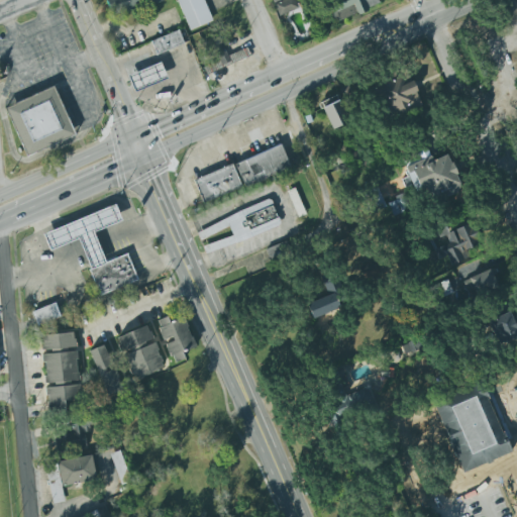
[(161,0),(105,0),(111,16),(161,0)]
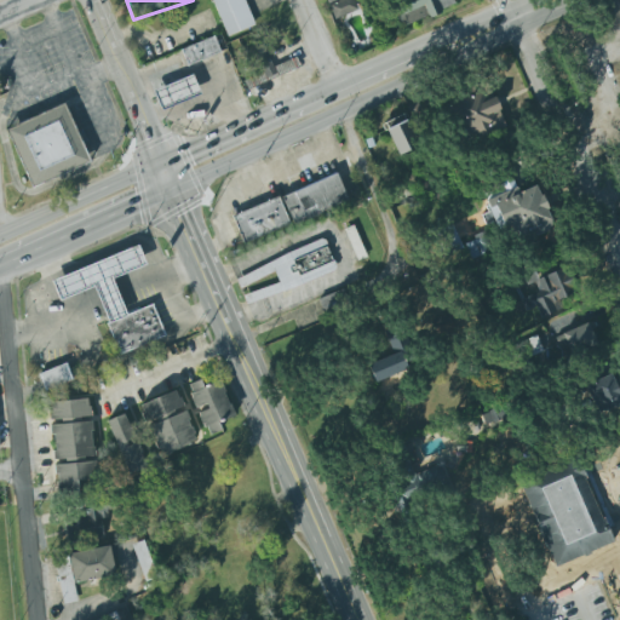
[(254,24),(244,0),(211,0),(227,36),(254,24)]
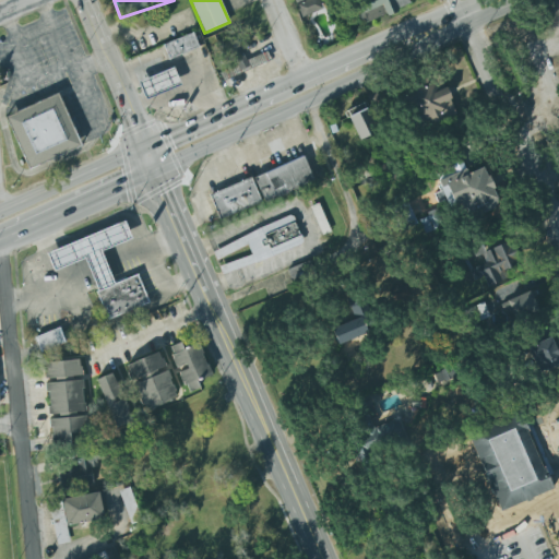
[(293,0),(300,18),(322,8),(318,0),(293,0)]
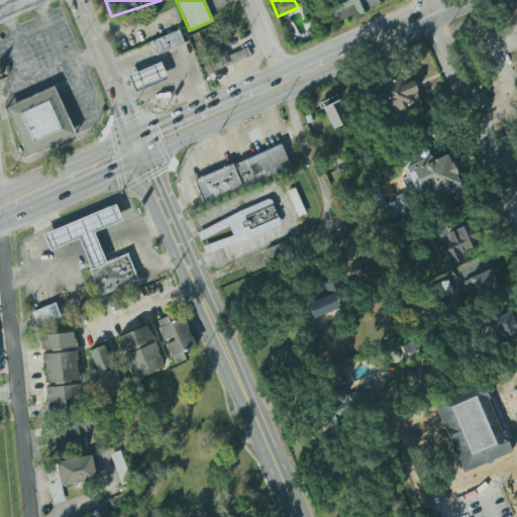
[(330,6),(335,21),(379,4),(377,0),(340,0),(341,2),(330,6)]
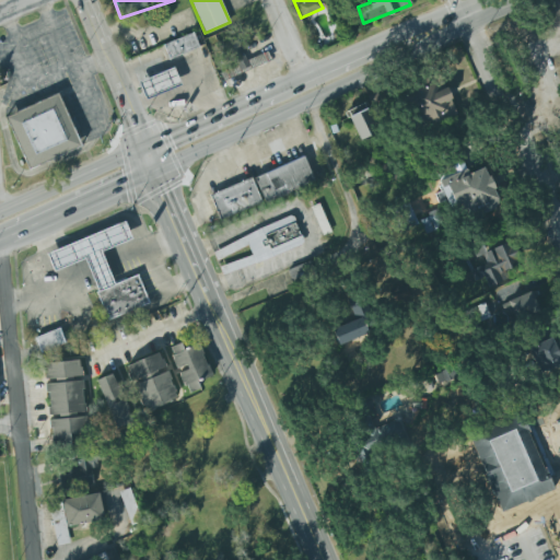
[(199,46),(193,31),(162,45),(168,59),(199,46)]
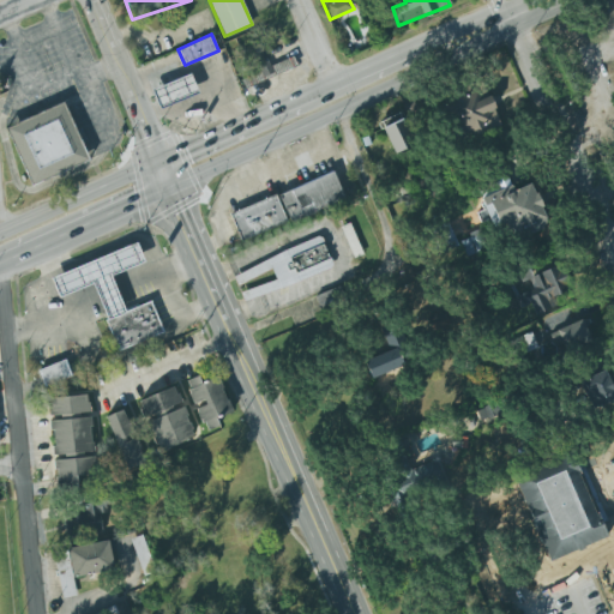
[(258,71),(240,77),(245,88),(298,67),(293,55),(270,65),(262,42),(250,47),(258,71)]
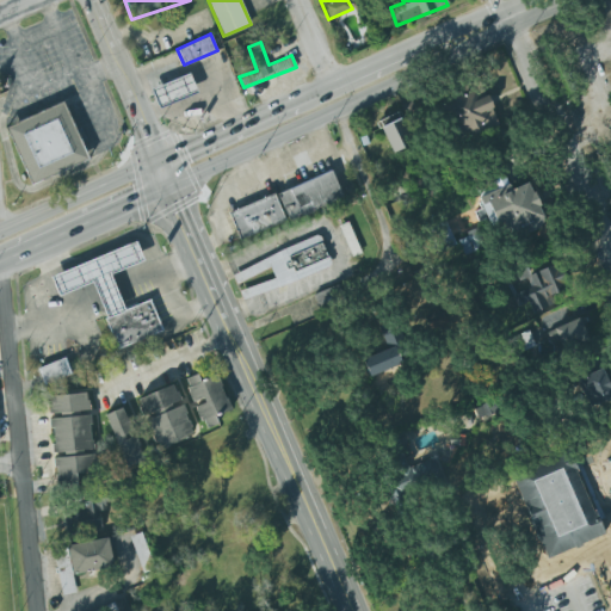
[(159,110),(198,93),(190,73),(150,90),(159,110)]
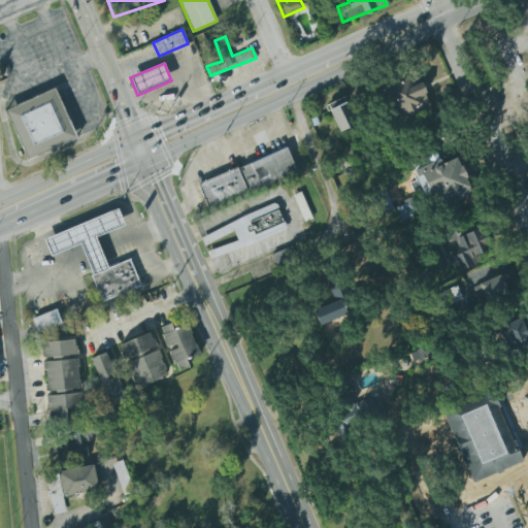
[(431,107),(417,71),(383,85),(396,121),(431,107)]
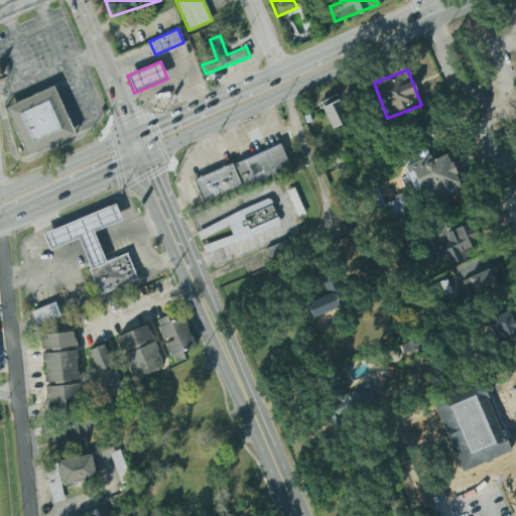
[(75,135),(53,86),(4,106),(24,155),(75,135)]
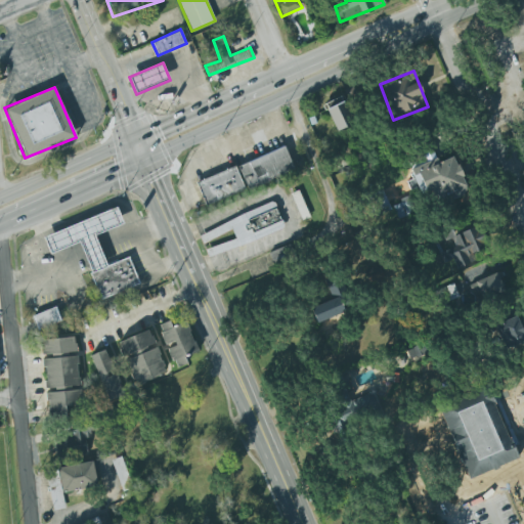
[(337,131),(354,123),(342,98),(325,105),(337,131)]
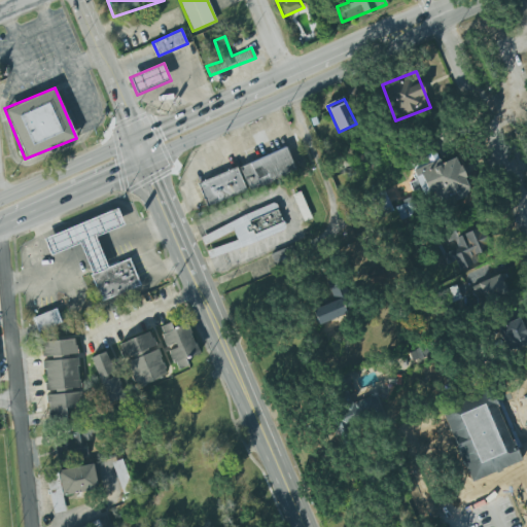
[(296,171),(286,147),(239,166),(249,190),(296,171)]
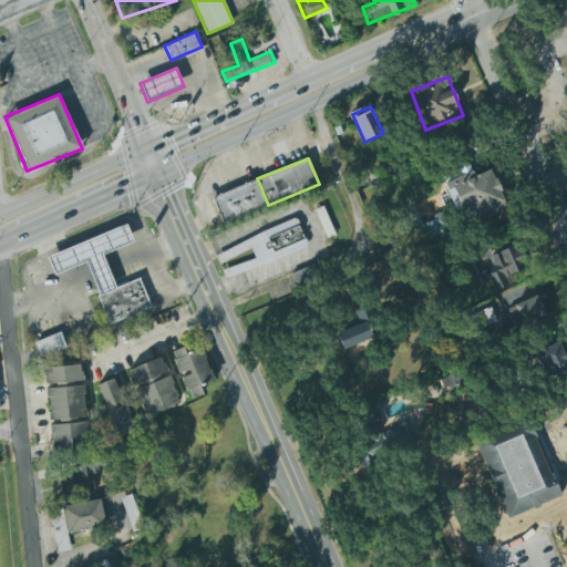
[(265,205),(255,178),(210,197),(222,223),(265,205)]
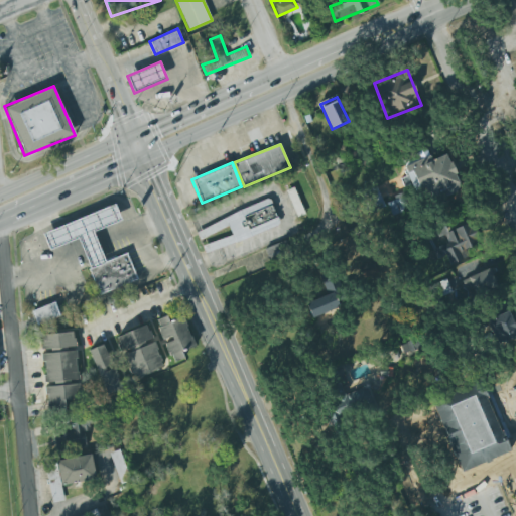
[(287,190),(297,218),(304,215),(294,187),(287,190)]
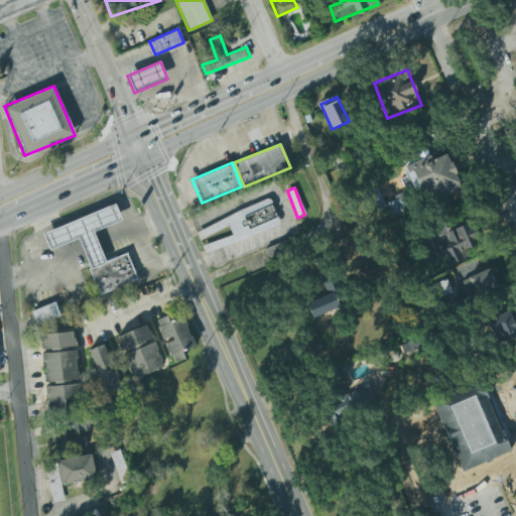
[(392,216),(408,210),(402,196),(386,202),(392,216)]
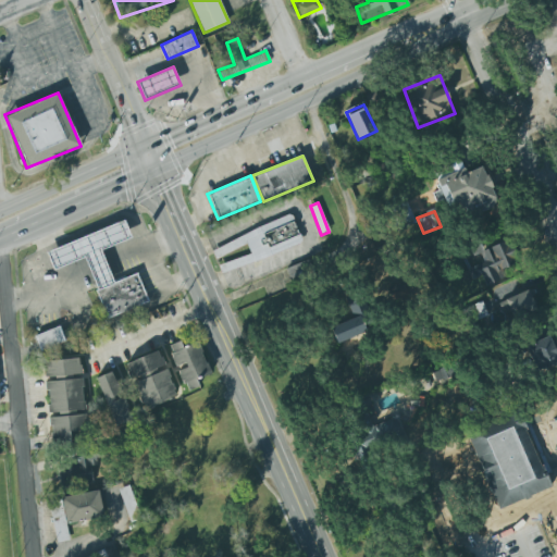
[(221,273),(302,243),(292,215),(211,246),(214,257),(246,245),(249,254),(218,264),(221,273)]
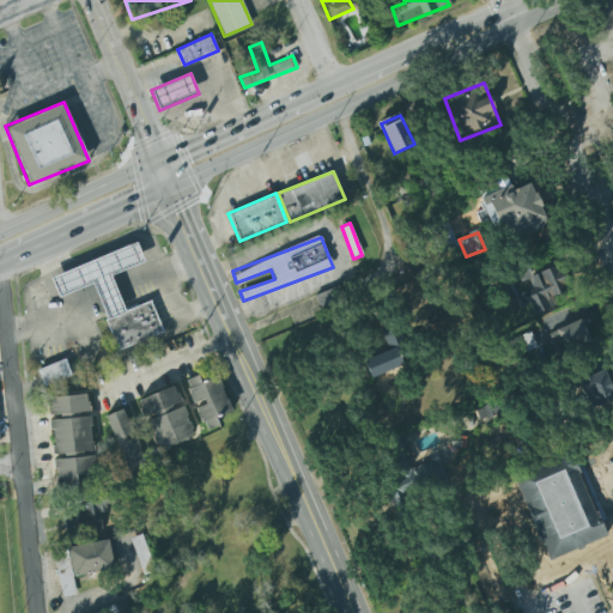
[(49,274),(56,296),(93,284),(116,350),(163,333),(151,301),(123,309),(111,273),(144,262),(138,244),(49,274)]
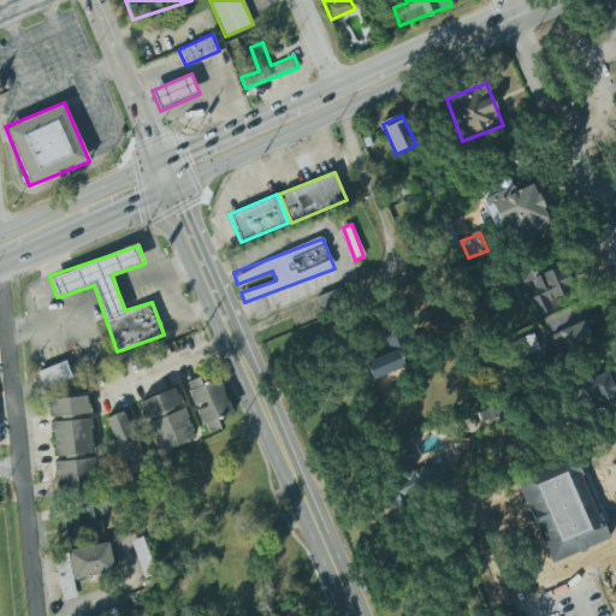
[(537,317),(557,308),(554,298),(574,290),(564,265),(531,278),(535,290),(516,297),(521,311),(533,306),(537,317)]
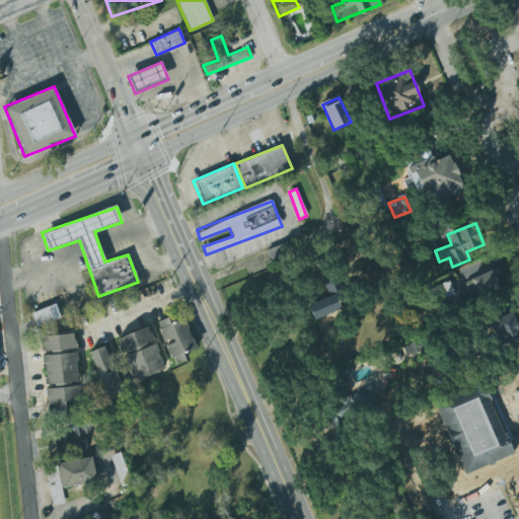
[(266,250),(271,264),(293,255),(288,242),(266,250)]
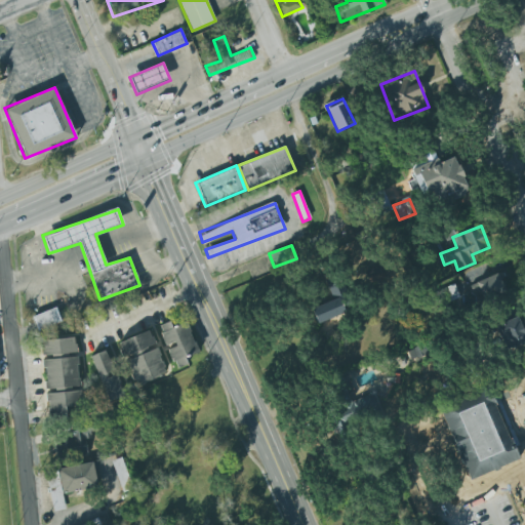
[(371,286),(386,279),(379,266),(365,272),(371,286)]
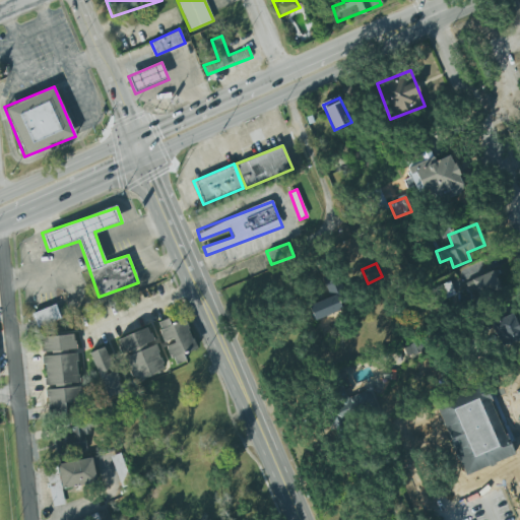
[(473,301),(501,288),(493,270),(465,283),(473,301)]
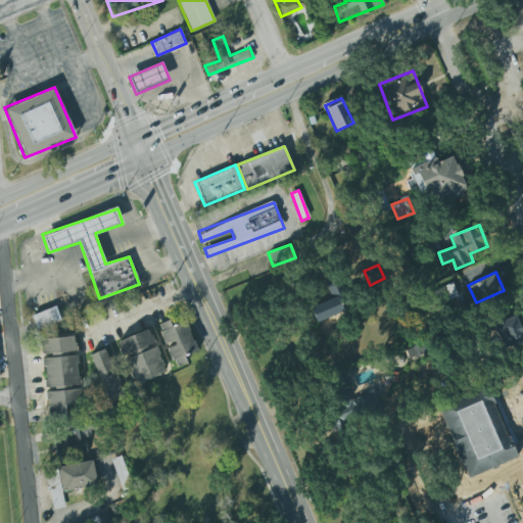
[(311,306),(315,322),(344,313),(342,305),(349,303),(343,282),(328,286),(332,300),(311,306)]
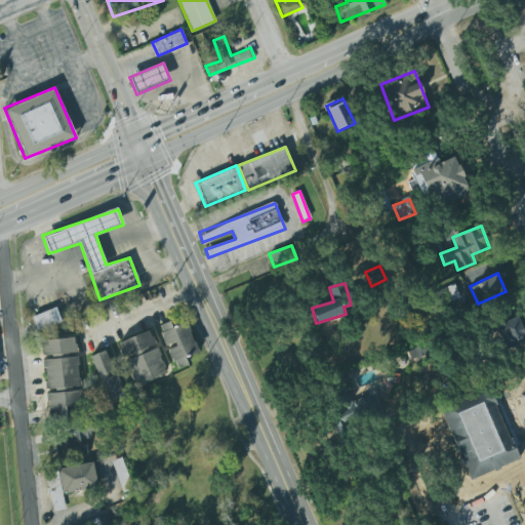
[(438,291),(443,305),(459,297),(454,284),(438,291)]
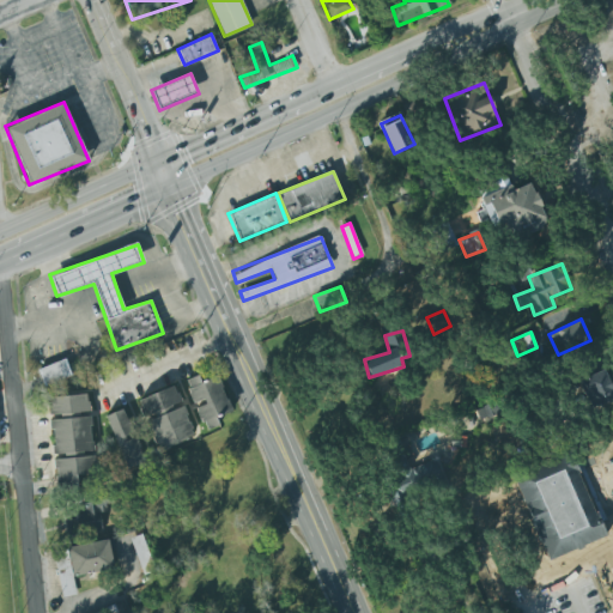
[(72,376),(65,358),(37,369),(43,387),(72,376)]
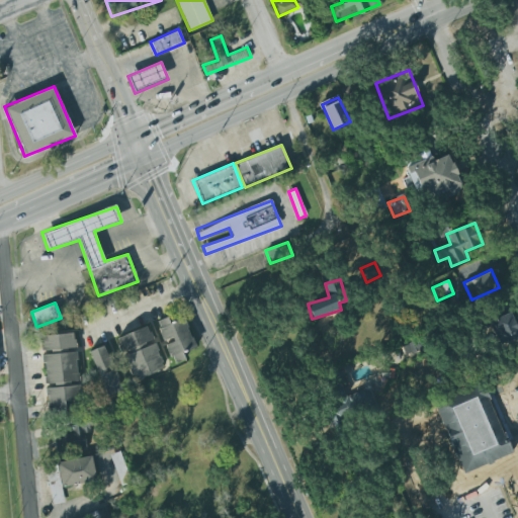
[(156,322),(171,364),(189,358),(187,349),(195,347),(183,313),(156,322)]
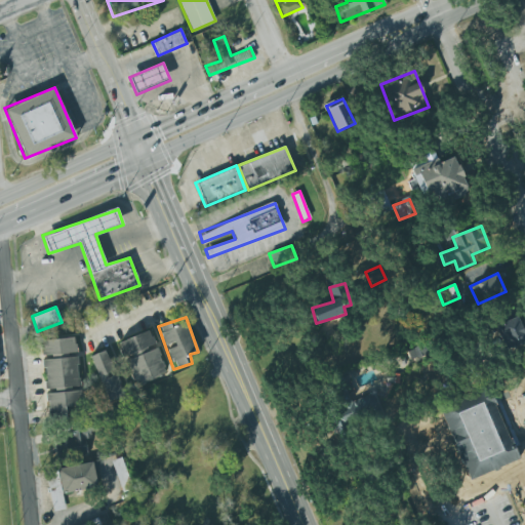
[(506,352),(524,345),(524,335),(519,318),(497,325),(506,352)]
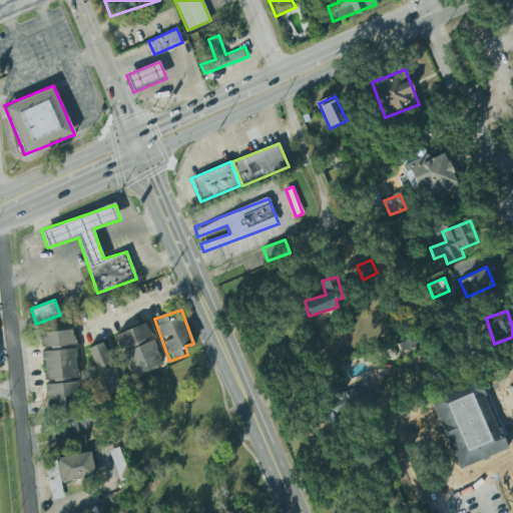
[(163,365),(147,322),(114,334),(130,377),(163,365)]
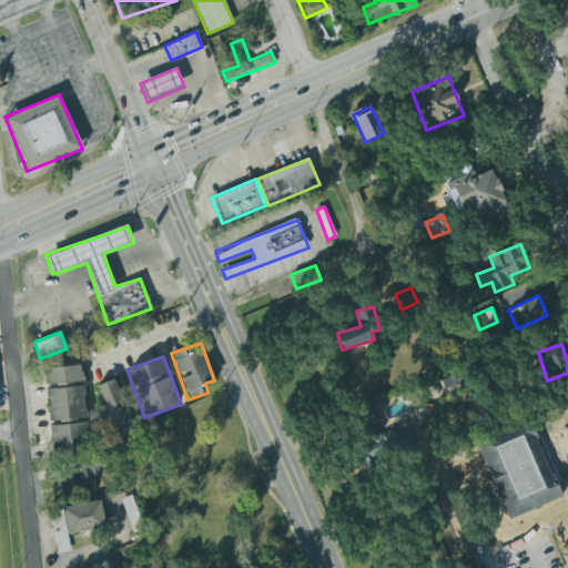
[(43,367),(50,450),(90,446),(83,364),(43,367)]
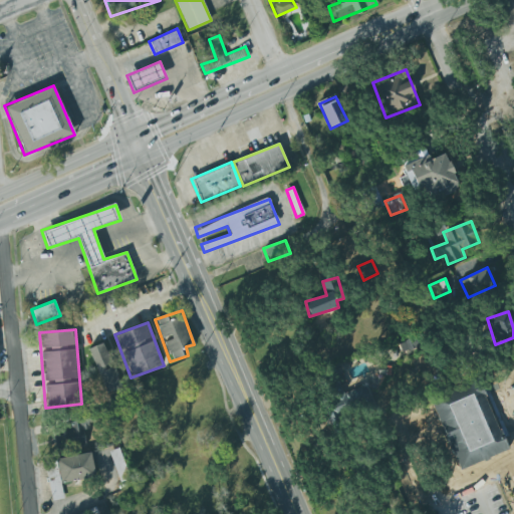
[(398,342),(402,353),(424,345),(420,334),(398,342)]
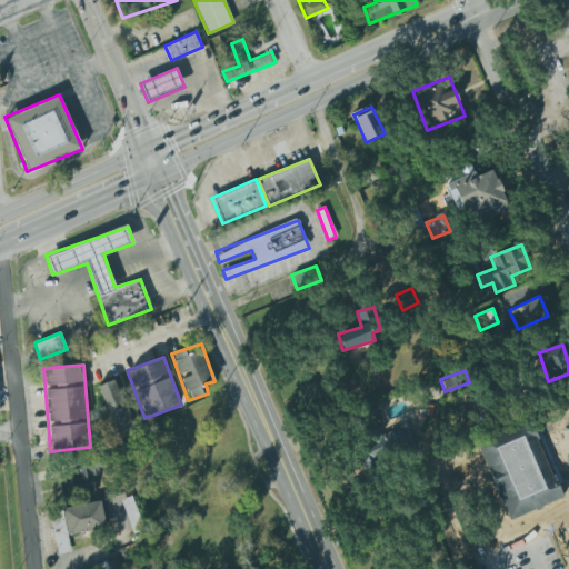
[(118,435),(137,426),(115,378),(96,386),(118,435)]
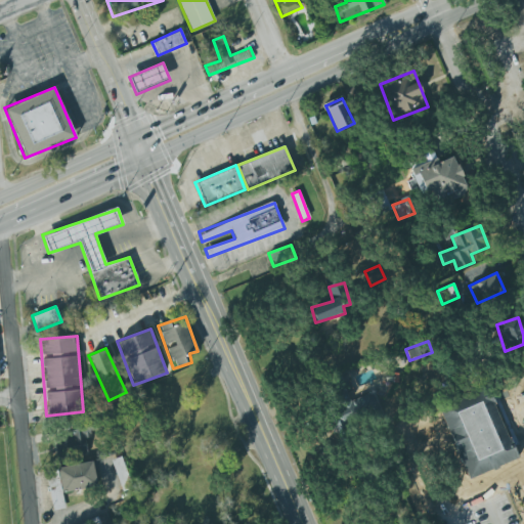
[(518,459),(487,388),(439,409),(470,480),(518,459)]
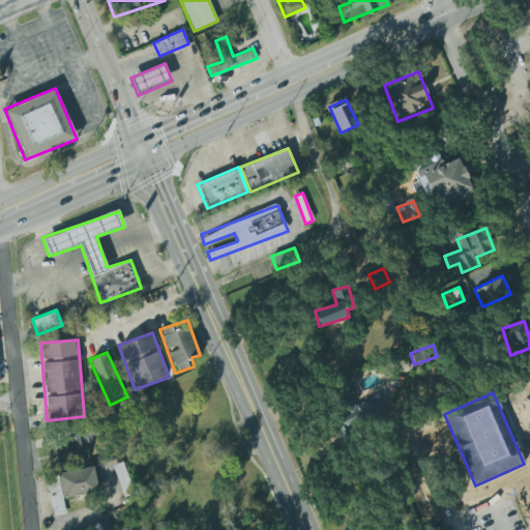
[(352,431),(386,415),(377,395),(344,411),(352,431)]
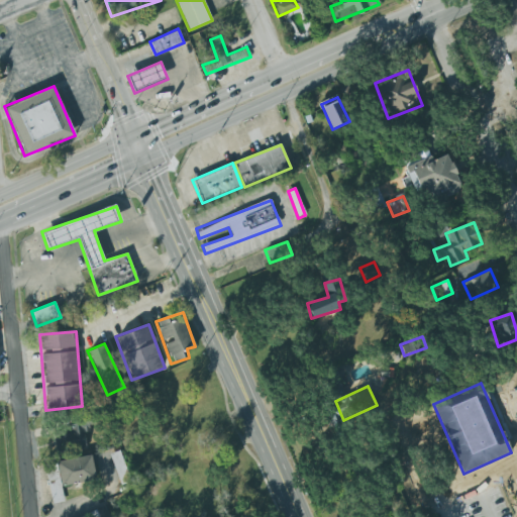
[(56,434),(57,453),(88,451),(86,424),(72,424),(72,434),(56,434)]
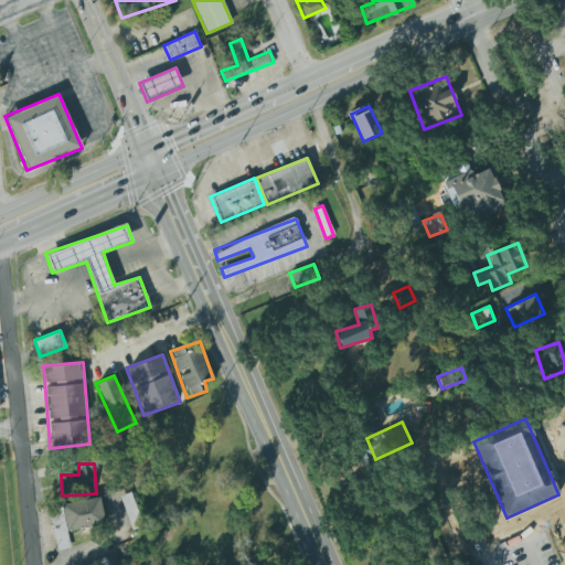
[(144,526),(130,492),(120,497),(132,531),(144,526)]
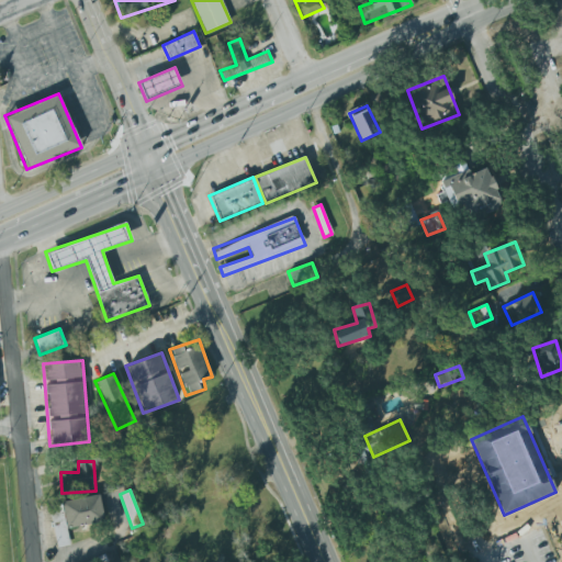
[(60,502),(98,494),(103,519),(66,527),(69,544),(57,547),(48,507),(60,504),(60,502)]
